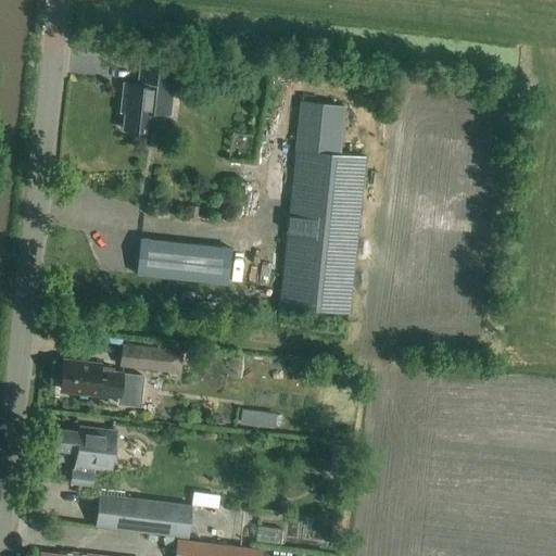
[(141,62),(138,87),(124,85),(122,102),(126,103),(123,129),(152,134),(154,115),(169,116),(175,65),(141,62)]
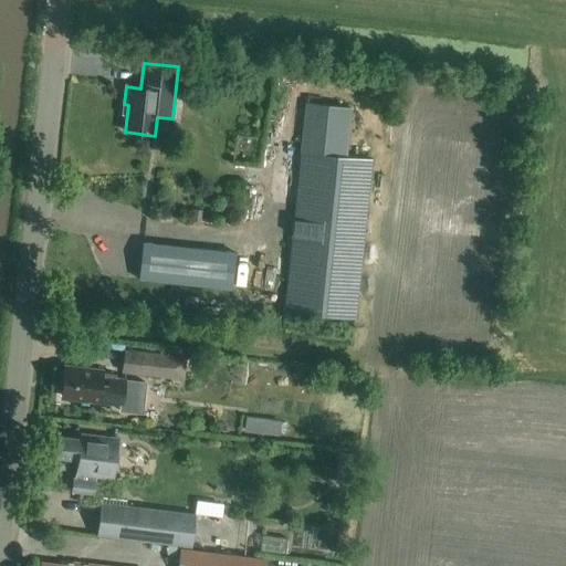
[(350,108),(306,103),(284,313),(355,320),(371,160),(345,157),(350,108)]
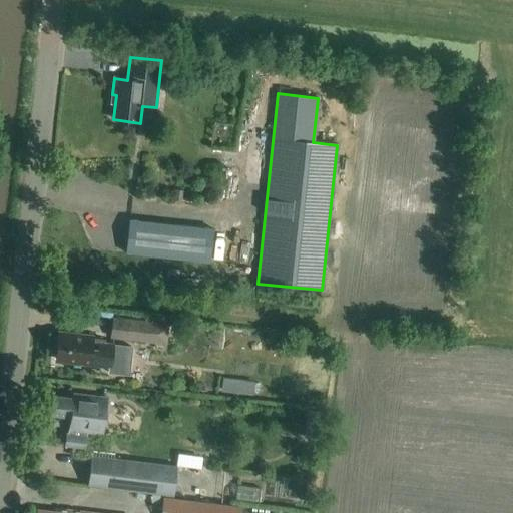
[(129,221),(126,254),(208,264),(212,230),(129,221)]
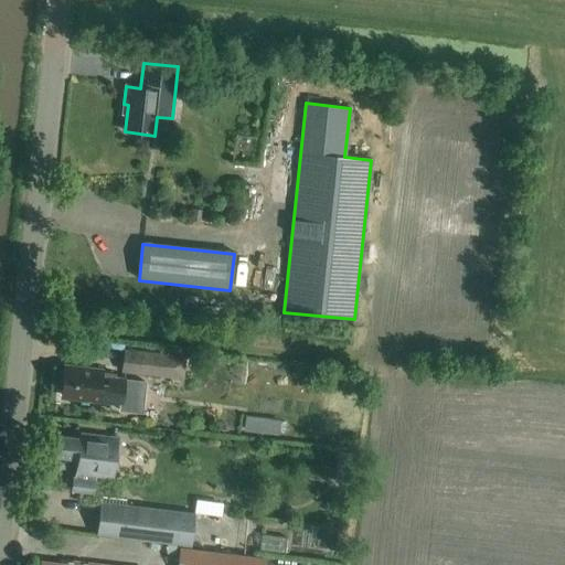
[(185,358),(130,351),(126,351),(123,375),(183,382),(185,358)]
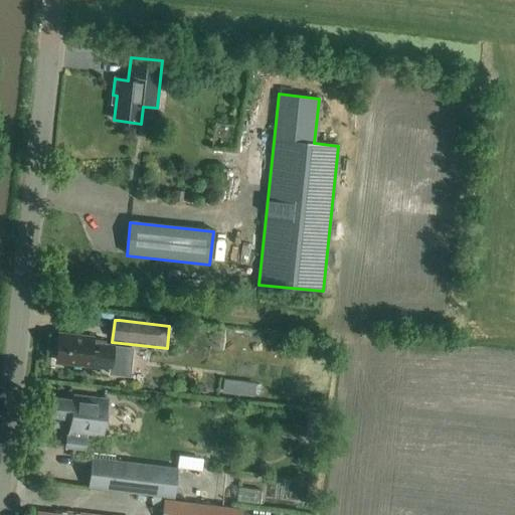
[(113,346),(105,345),(105,342),(93,340),(93,337),(76,336),(76,338),(59,336),(56,361),(73,363),(73,365),(90,367),(90,366),(111,369),(113,346)]
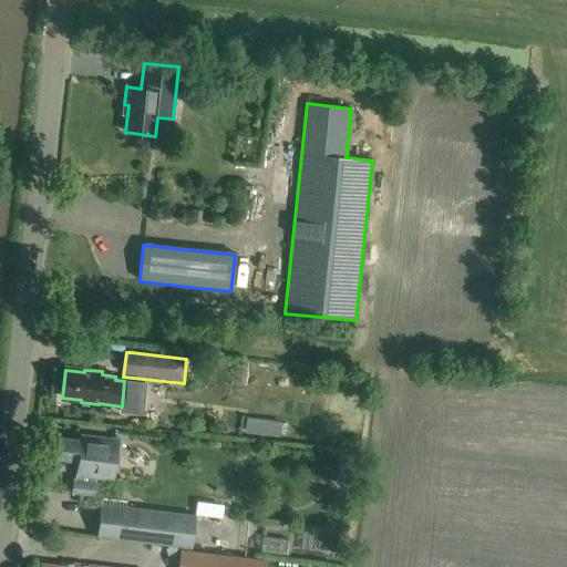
[(246,419),(245,433),(280,436),(281,422),(246,419)]
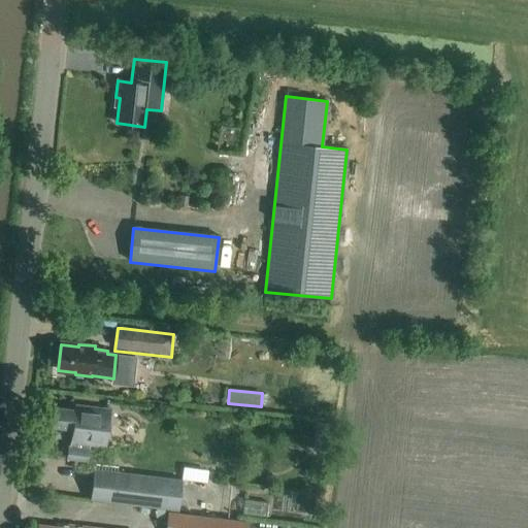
[(105,448),(109,409),(75,405),(75,410),(53,407),(51,427),(72,430),(70,447),(67,446),(66,461),(88,463),(90,446),(105,448)]
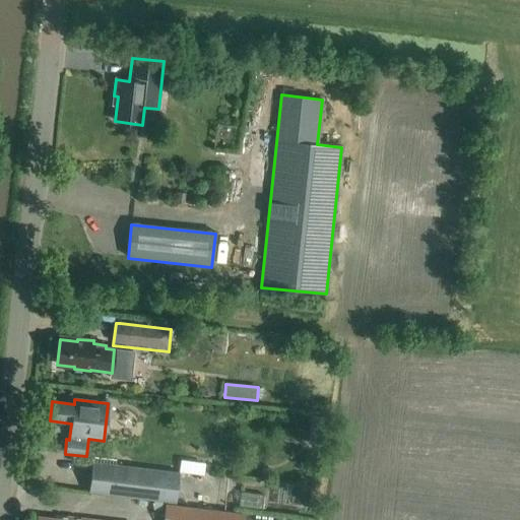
[(311,414),(308,444),(326,446),(329,416),(311,414)]
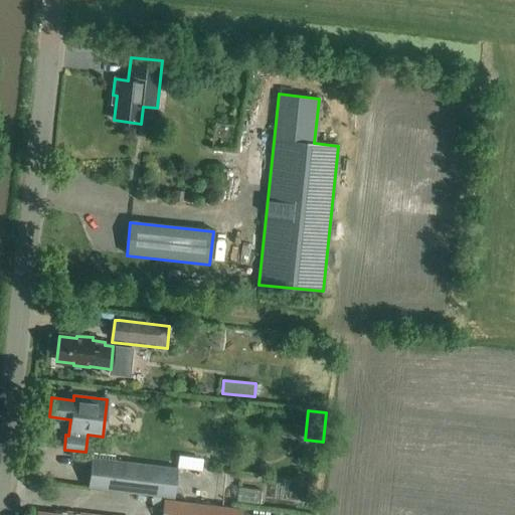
[(178,468),(93,457),(91,467),(120,471),(117,491),(174,499),(178,468)]
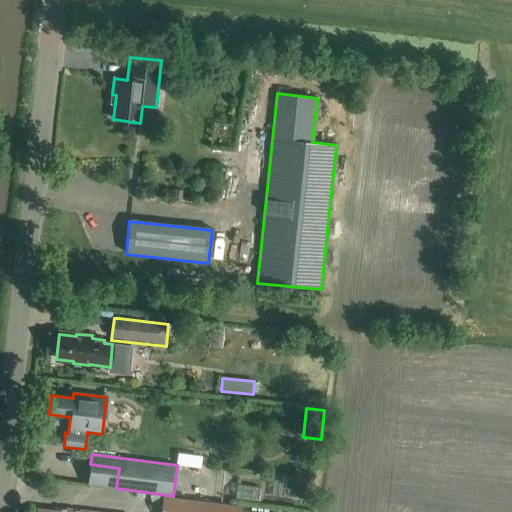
[(171,497),(168,511),(229,511),(231,504),(171,497)]
